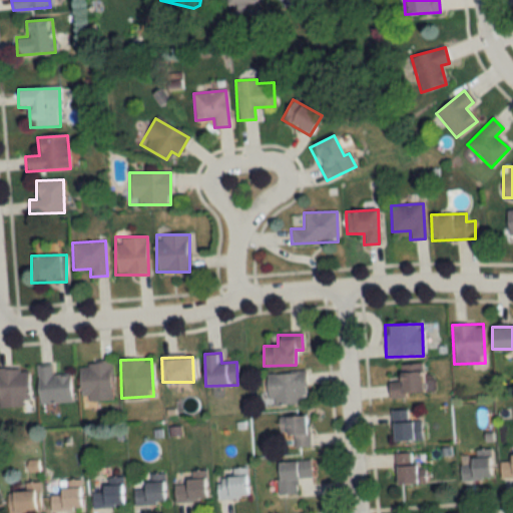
[(110,363),(80,363),(80,401),(110,401),(110,363)]
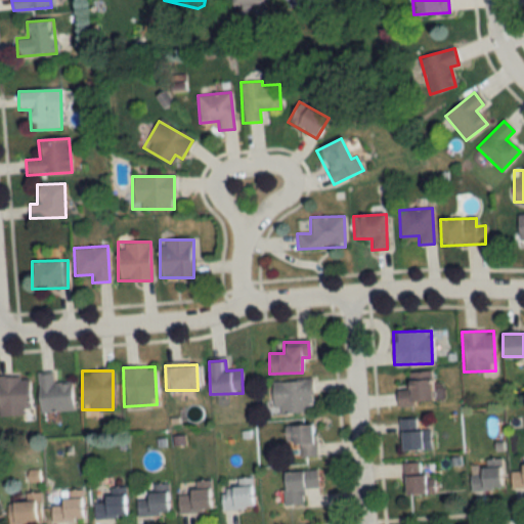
[(431,372),(405,373),(406,389),(396,389),(397,406),(432,404),(431,372)]
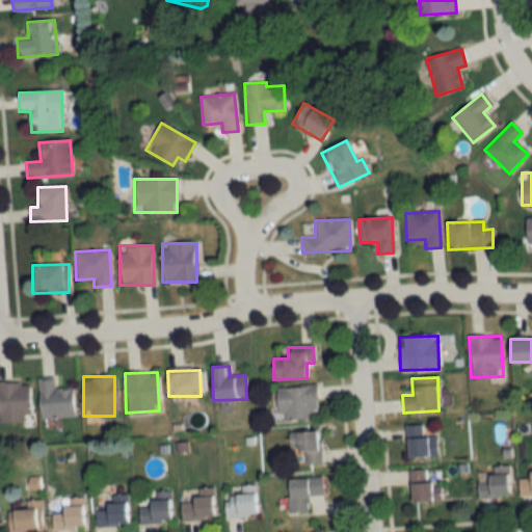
[(54,390),(54,379),(43,379),(44,418),(73,418),(73,389),(54,390)]
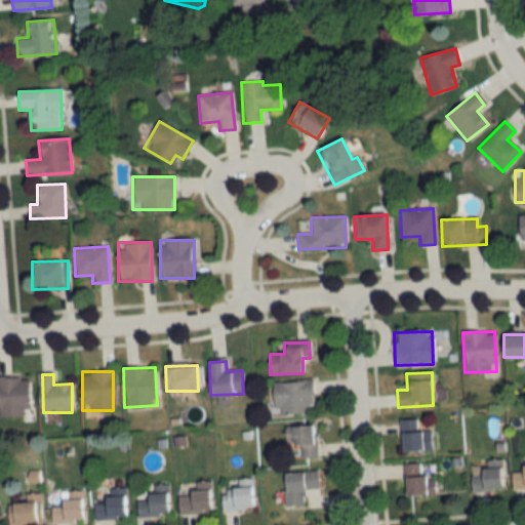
[(0,415),(34,415),(34,376),(0,376),(0,415)]
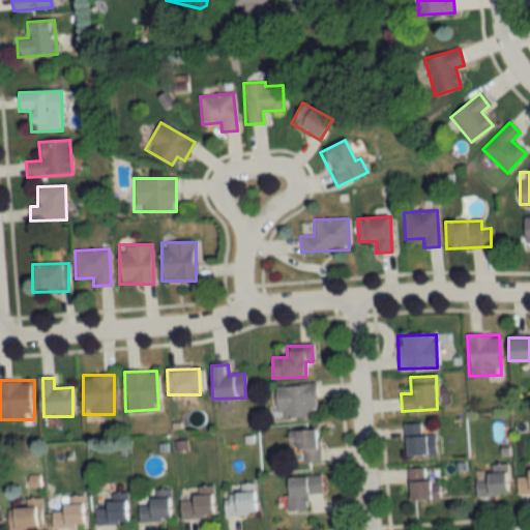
[(275,386),(276,419),(316,417),(315,384),(275,386)]
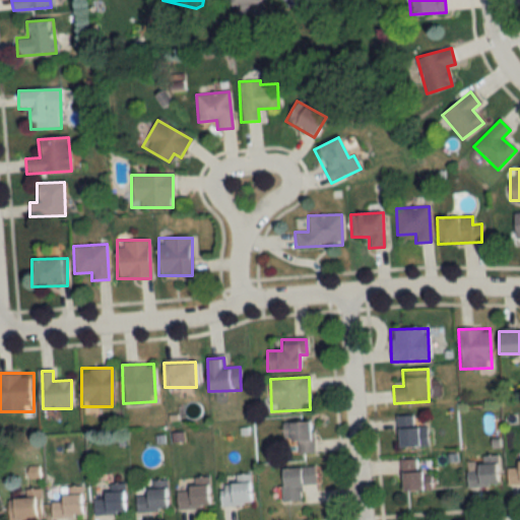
[(427,426),(414,426),(414,415),(396,416),(396,447),(427,447),(427,426)]
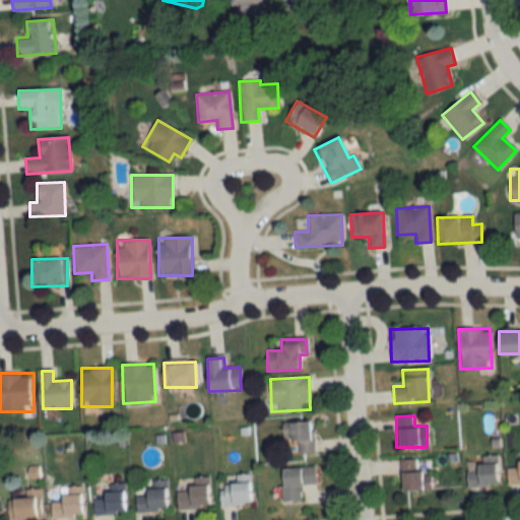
[(315,453),(309,420),(282,425),(286,444),(295,443),(298,456),(315,453)]
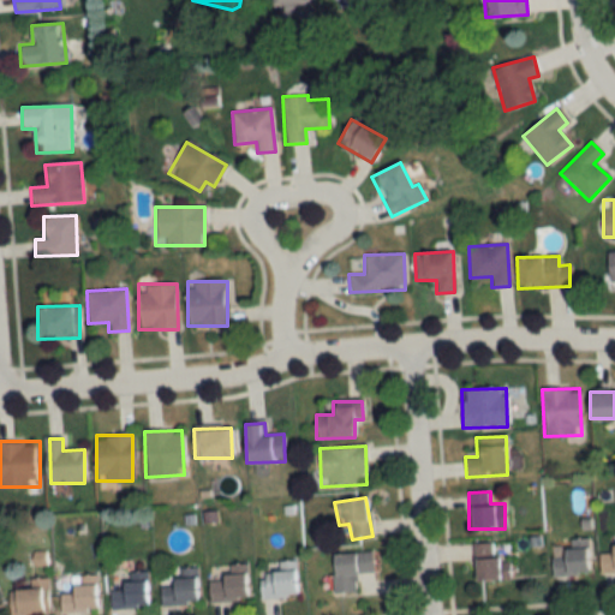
[(567,538),(567,557),(551,557),(551,575),(587,575),(587,538),(567,538)]
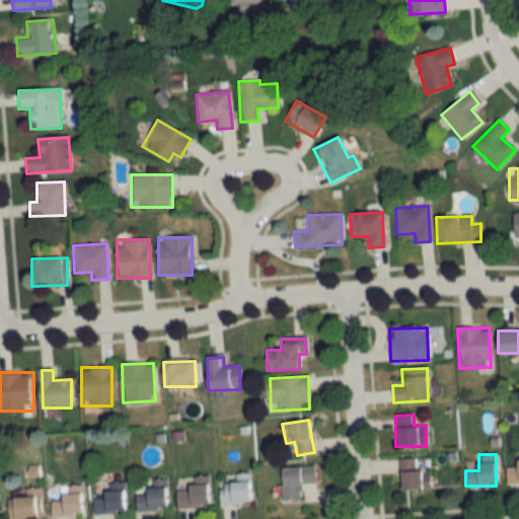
[(430,490),(430,470),(417,470),(417,458),(399,458),(399,490),(430,490)]
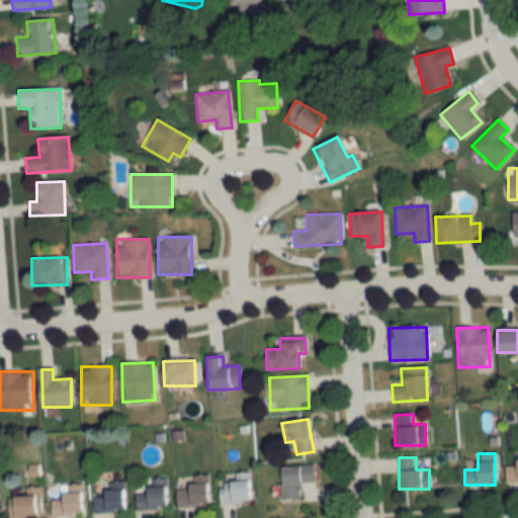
[(517,481),(517,459),(506,459),(506,482),(517,481)]
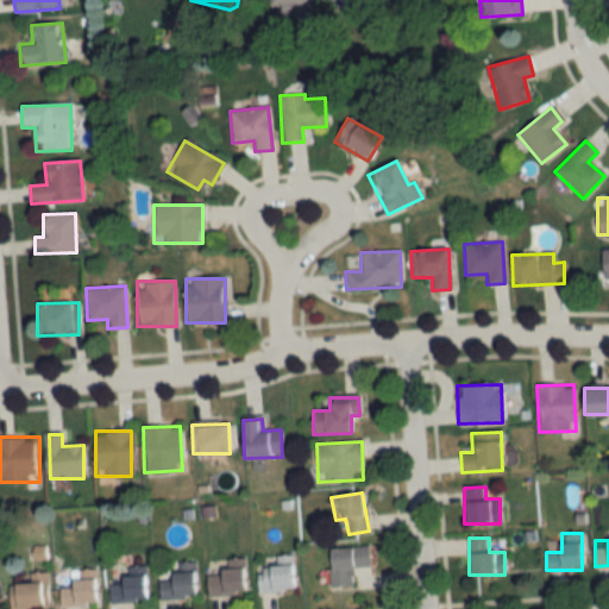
[(368,567),(368,547),(328,548),(330,588),(352,586),(351,569),(368,567)]
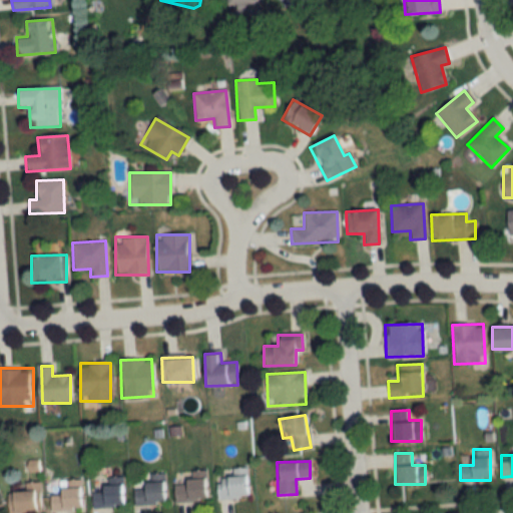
[(219,477),(220,498),(253,496),(251,468),(234,469),(235,476),(219,477)]
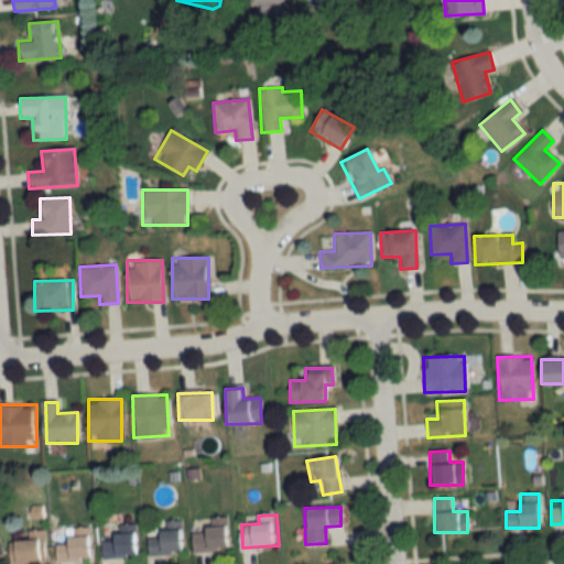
[(232,518),(213,518),(213,532),(196,532),(196,550),(232,550),(232,518)]
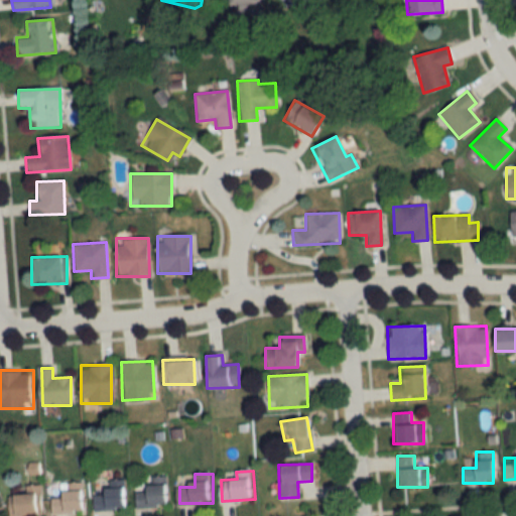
[(151,491),(138,491),(138,506),(171,505),(170,476),(150,477),(151,491)]
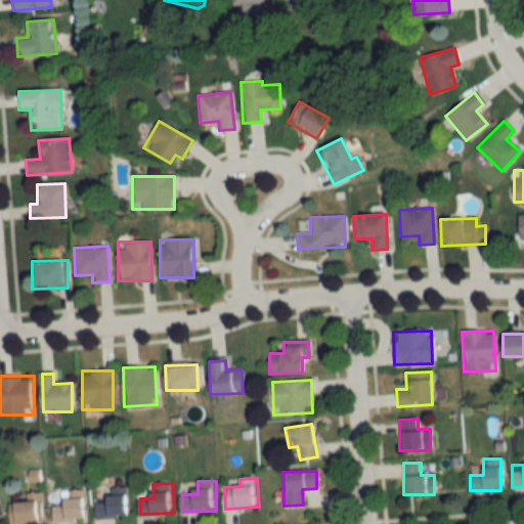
[(97,503),(97,516),(131,517),(131,487),(112,487),(112,503),(97,503)]
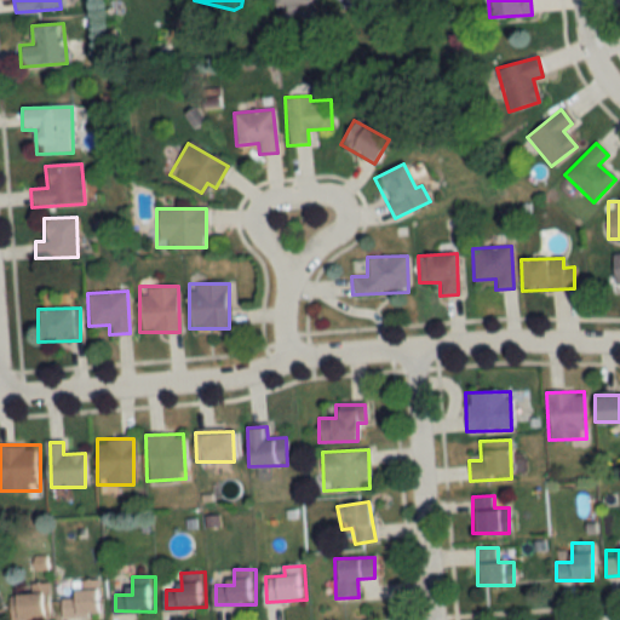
[(104,614),(103,580),(80,580),(80,597),(67,597),(67,614),(104,614)]
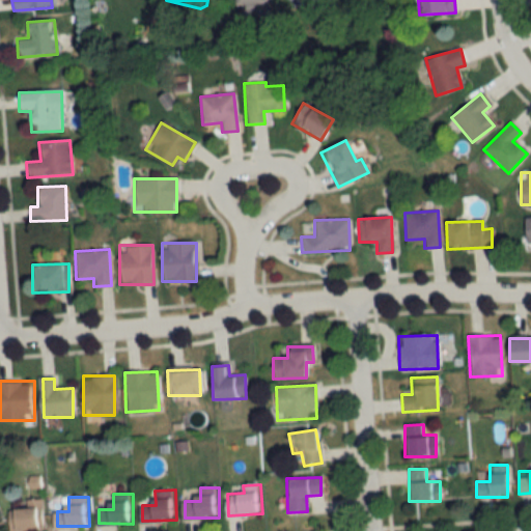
[(44,530),(44,498),(29,498),(29,508),(11,508),(11,530),(44,530)]
